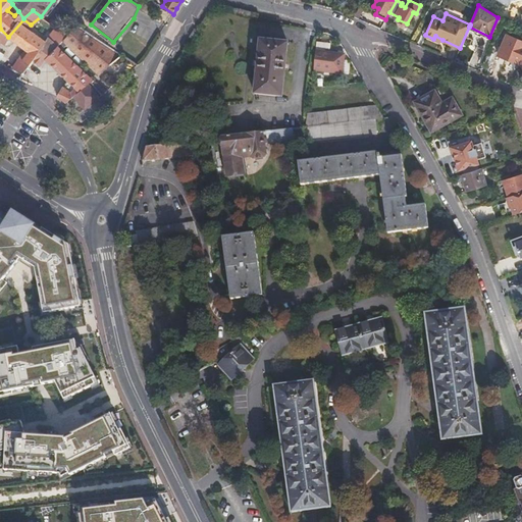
[(23,19),(8,37),(24,49),(42,62),(46,59),(58,46),(63,40),(68,36),(63,31),(55,40),(49,36),(48,37),(47,40),(36,32),(29,27),(31,24),(23,19)]
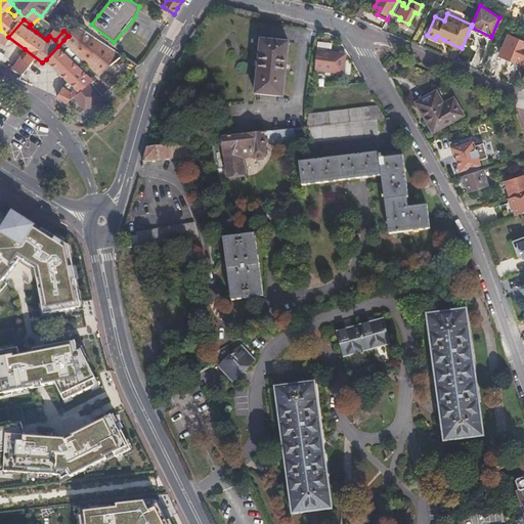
[(66,102),(74,96),(88,84),(91,82),(91,83),(122,56),(79,26),(69,36),(63,40),(58,46),(46,59),(69,80),(64,85),(57,96),(59,97),(66,102)]
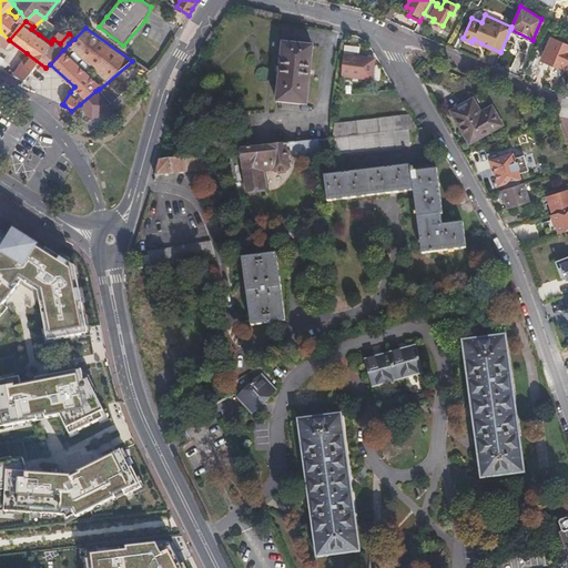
[(69,33),(62,29),(53,39),(60,43),(69,33)]
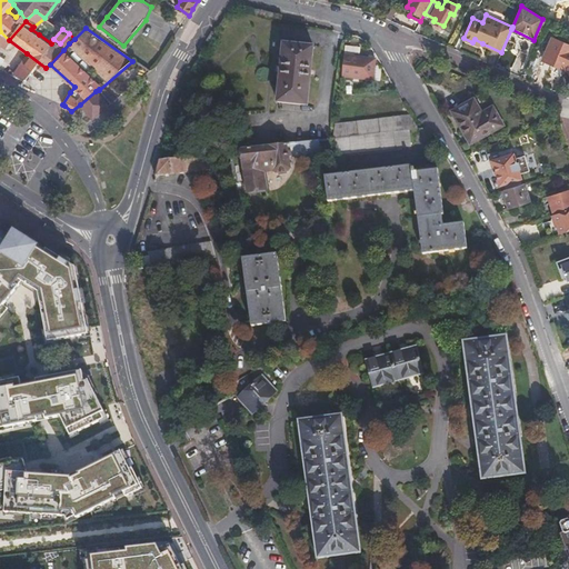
[(9,40),(0,31),(0,46),(1,46),(5,47),(9,40)]
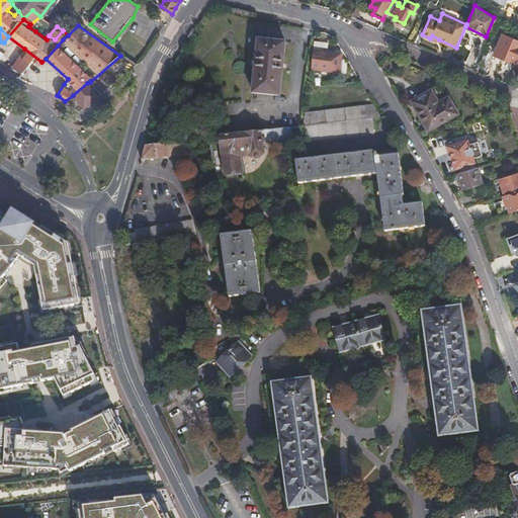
[(37,29),(35,31),(47,39),(48,36),(37,29)]
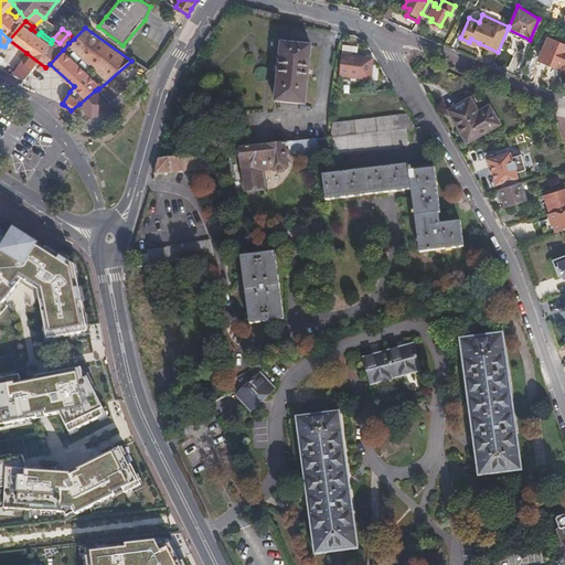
[(562,68),(564,61),(564,44),(548,38),(540,59),(562,68)]
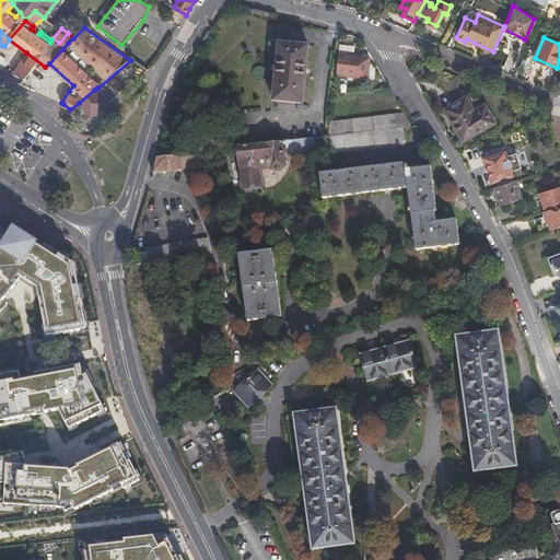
[(303,103),(308,46),(279,43),(273,101),(303,103)]
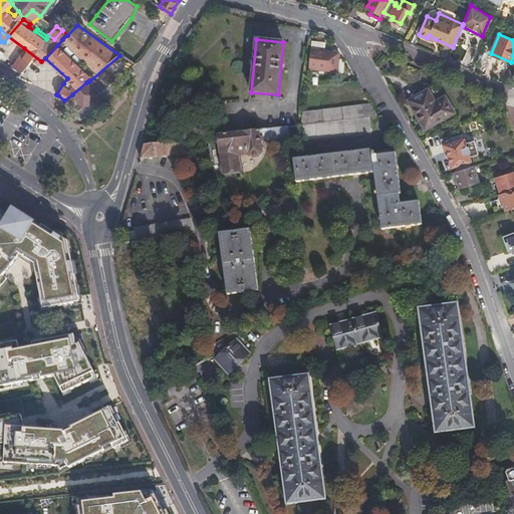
[(324,42),(312,40),(308,68),(336,71),(339,53),(320,51),(320,48),(323,48),(324,42)]
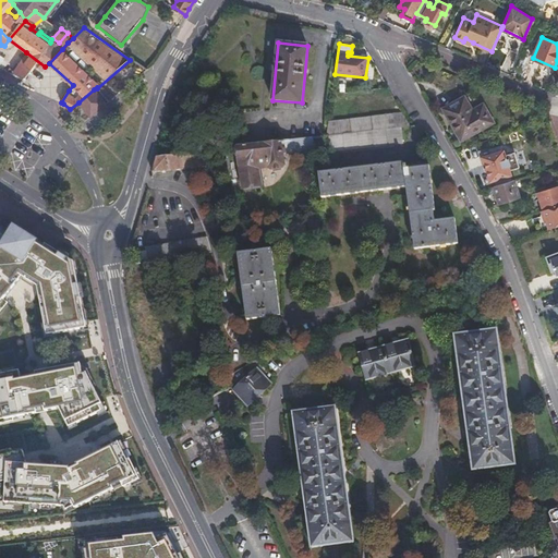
[(45,67),(26,52),(20,62),(19,61),(12,70),(25,77),(36,63),(43,70),(45,67)]
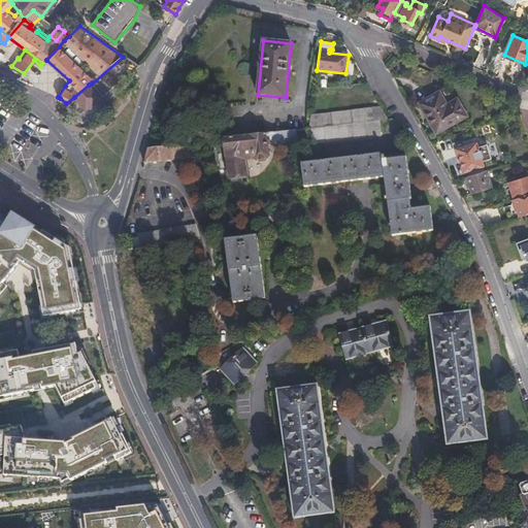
[(85,110),(100,98),(89,85),(74,97),(85,110)]
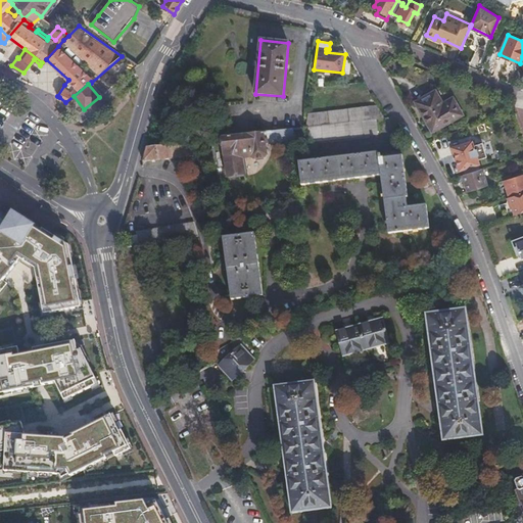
[(462,114),(452,97),(441,102),(434,91),(415,99),(432,130),(462,114)]
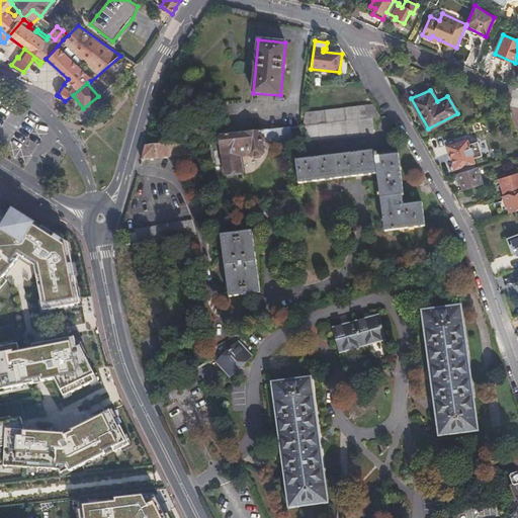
[(380,116),(372,102),(367,104),(306,112),(305,125),(307,125),(373,117),(380,116)]
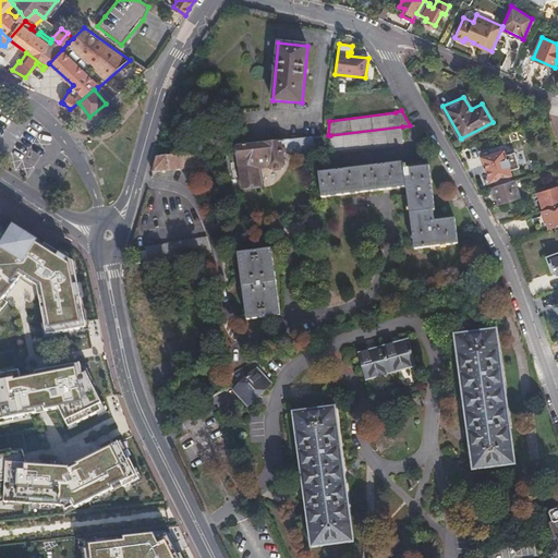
[(404,144),(402,126),(330,135),(332,152),(404,144)]
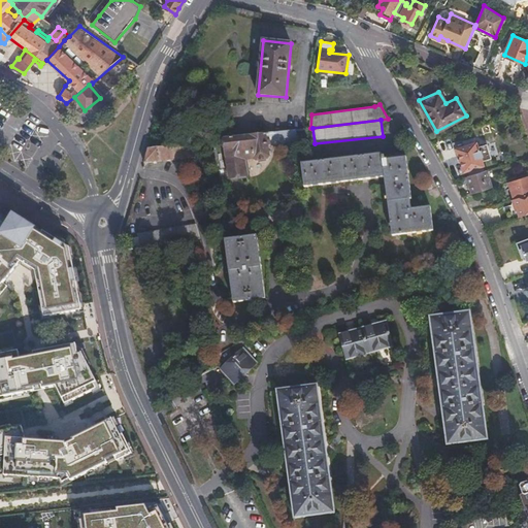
[(296,130),(225,138),(230,178),(246,176),(244,160),(255,159),(258,162),(267,160),(270,156),(268,144),(297,140),(296,130)]
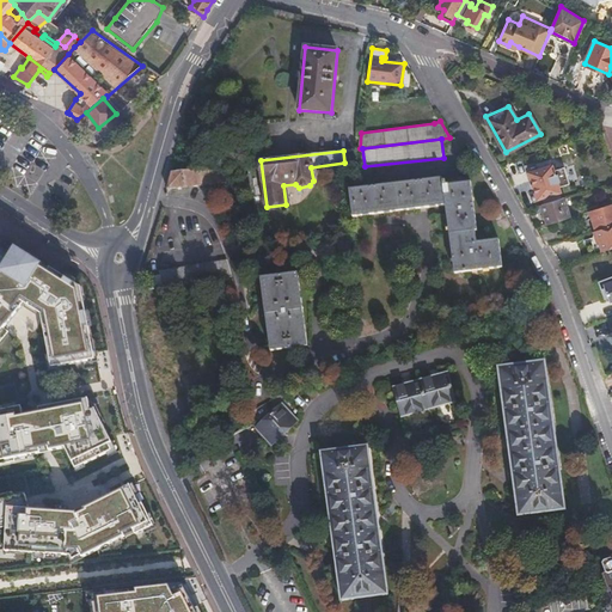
[(237,163),(171,170),(166,189),(224,182),(226,183),(238,181),(237,163)]
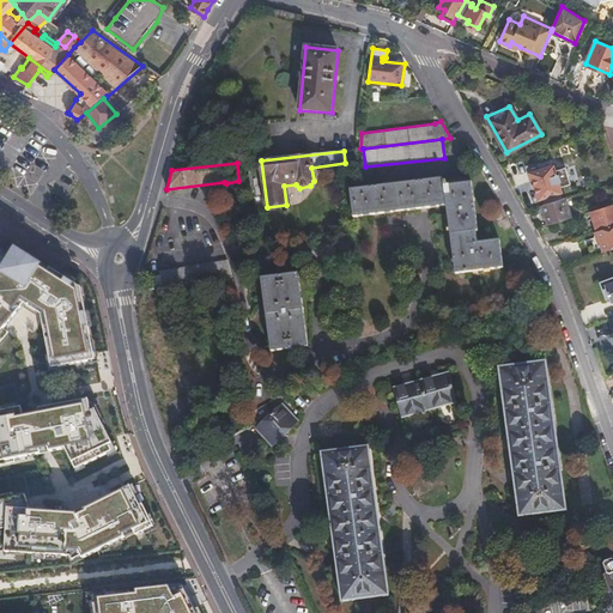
[(541,199),(542,205),(563,199),(559,188),(570,183),(564,168),(553,171),(551,167),(530,173),(538,199),(541,199)]
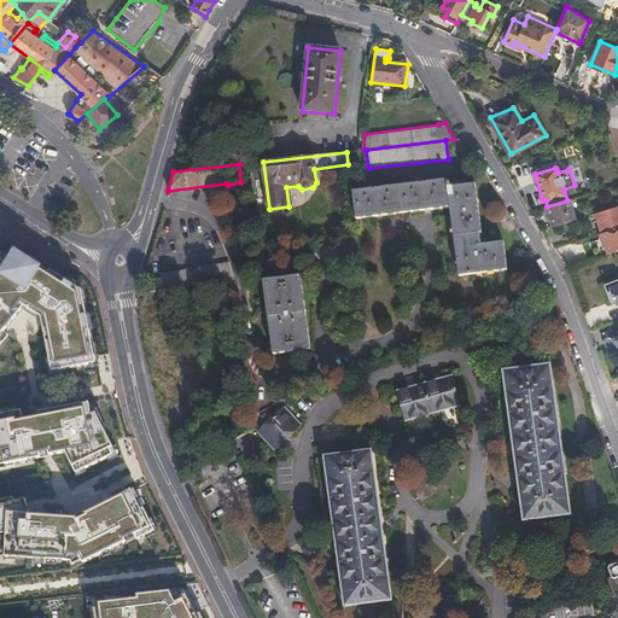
[(447,180),(354,192),(357,220),(450,209),(459,277),(507,270),(503,242),(482,244),(481,233),(483,233),(477,184),(452,187),(452,182),(447,184),(447,180)]
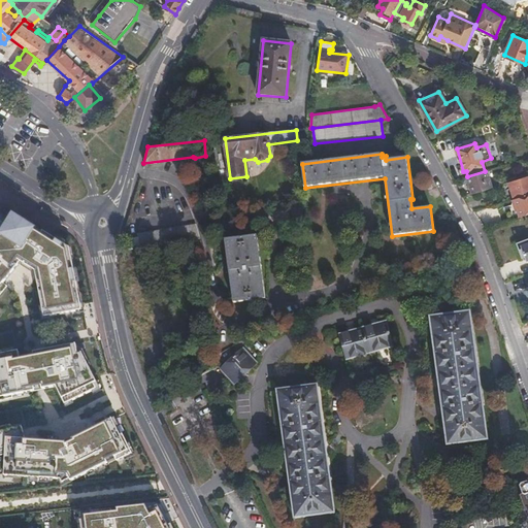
[(467,176),(473,193),(492,187),(487,170),(485,171),(467,176)]
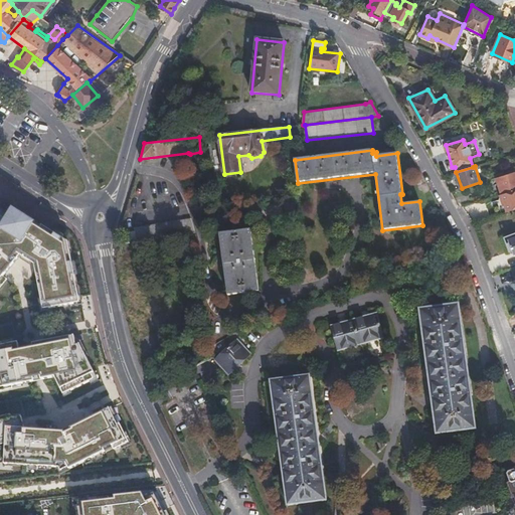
[(514,171),(496,177),(501,194),(514,189),(514,171)]
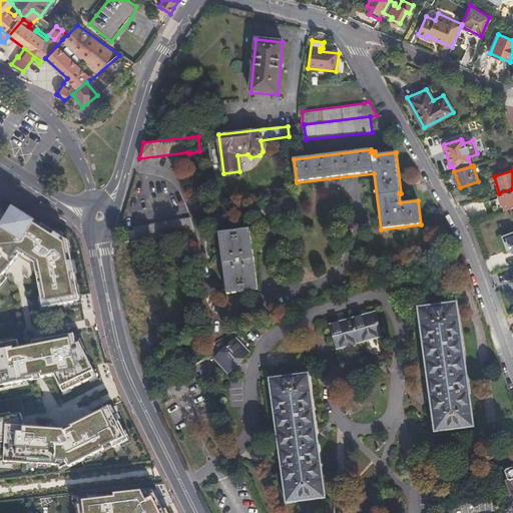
[(512,188),(499,193),(505,210),(512,206),(512,188)]
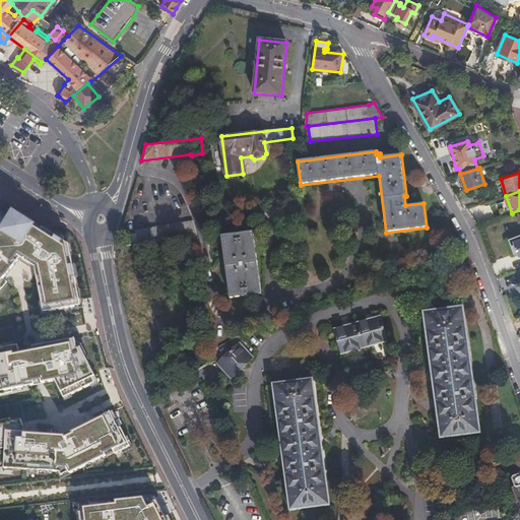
[(35,224),(11,209),(0,226),(0,287),(4,282),(0,279),(18,258),(33,267),(42,313),(77,306),(66,245),(49,234),(41,229),(39,231),(33,226),(35,224)]
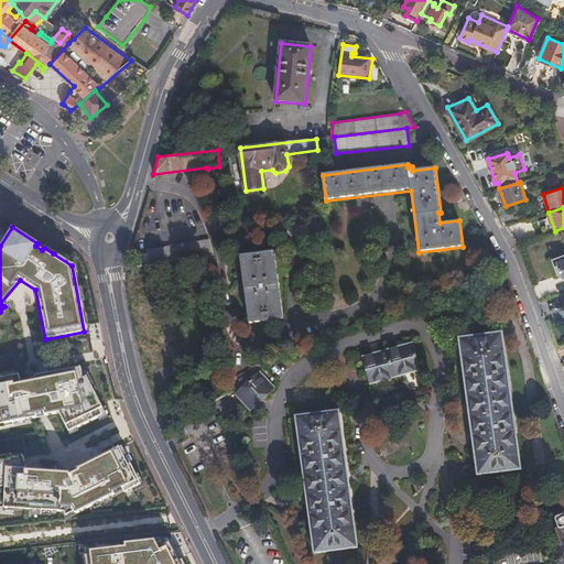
[(296,246),(295,228),(280,229),(280,246),(296,246)]
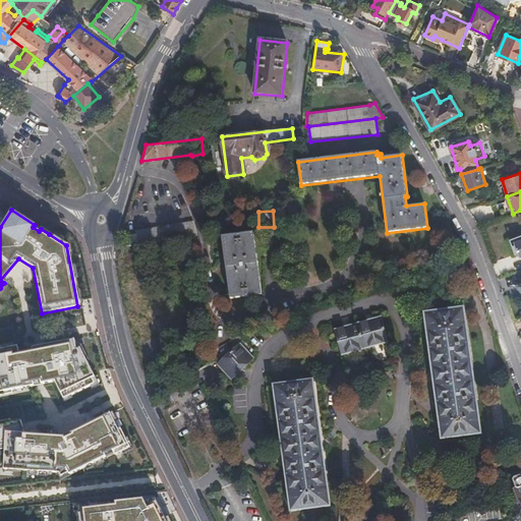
[(126,236),(127,246),(192,236),(196,235),(194,221),(135,230),(136,234),(126,236)]
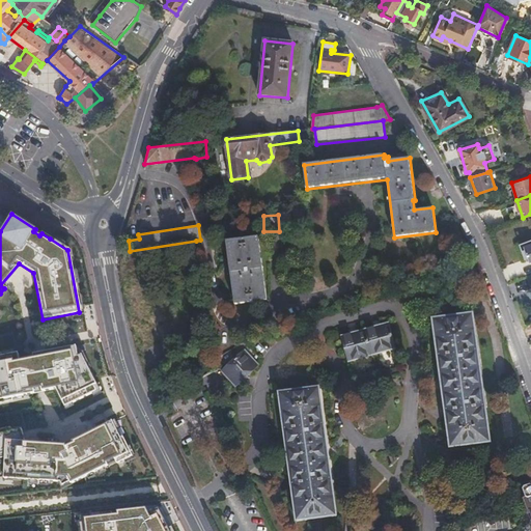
[(258,238),(226,241),(234,305),(267,301),(258,238)]
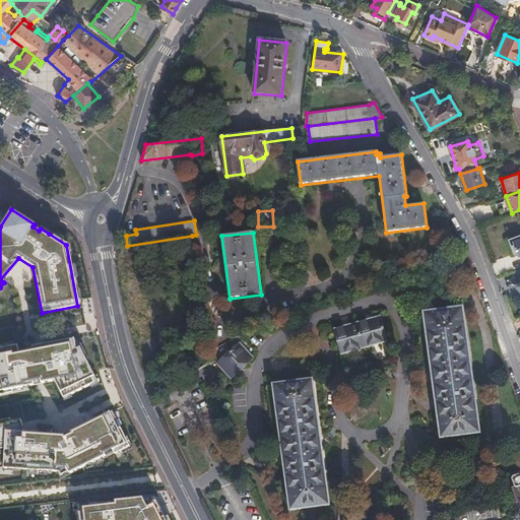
[(519,237),(519,238),(513,241),(514,244),(511,245),(514,254),(517,253),(518,256),(519,255),(519,237)]
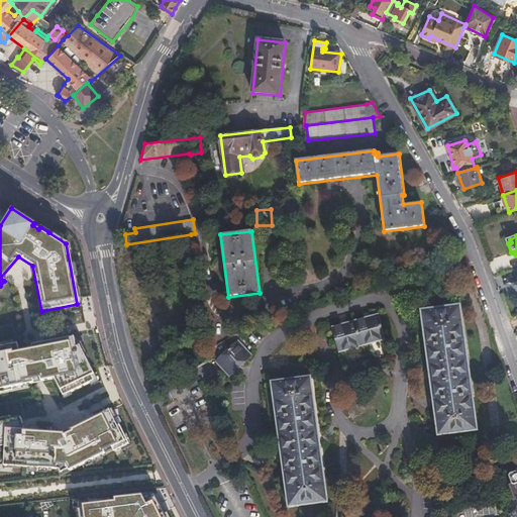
[(477,430),(459,305),(421,310),(438,435),(477,430)]
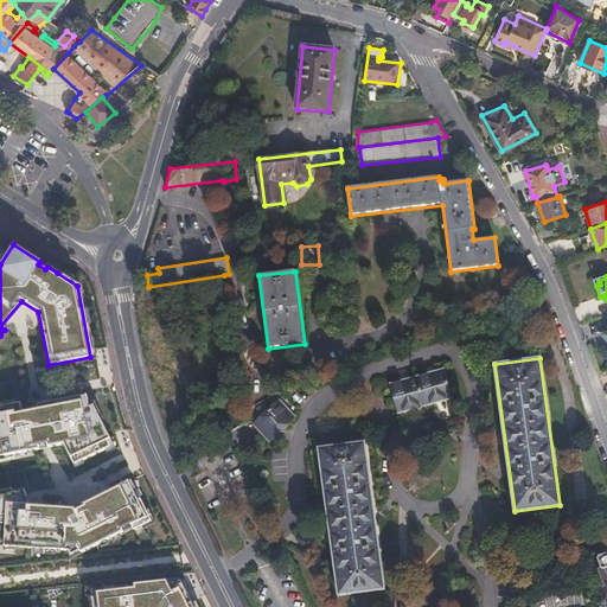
[(452,397),(443,368),(389,383),(397,413),(452,397)]
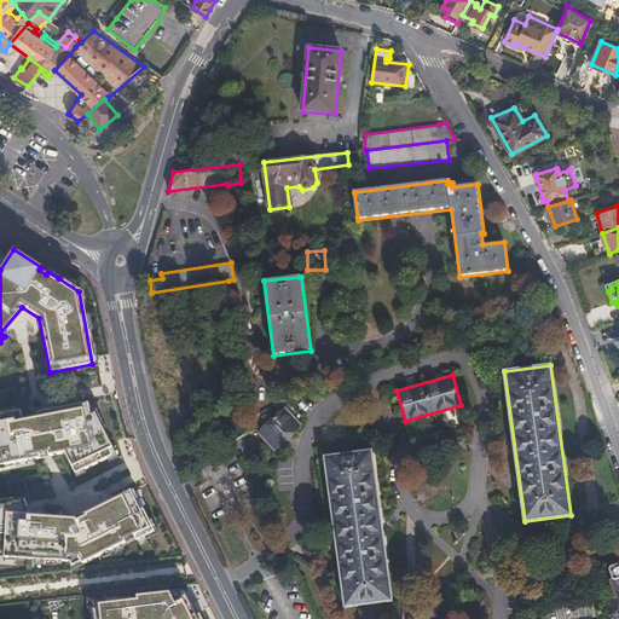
[(74,467),(76,473),(105,458),(106,462),(115,457),(87,404),(38,415),(39,418),(22,422),(21,418),(19,414),(0,417),(0,470),(12,468),(12,466),(39,460),(38,455),(46,453),(47,457),(63,453),(70,468),(74,467)]
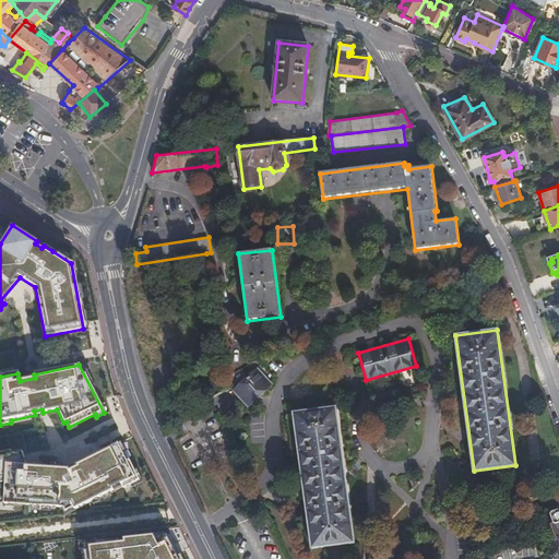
[(248,406),(271,383),(256,368),(233,390),(248,406)]
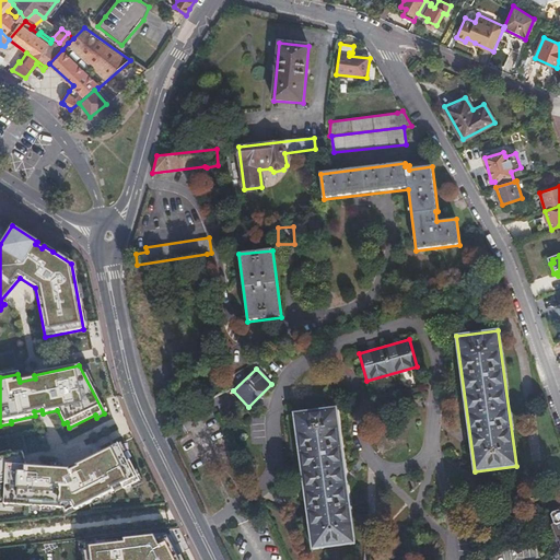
[(354,543),(337,407),(294,412),(312,548),(354,543)]
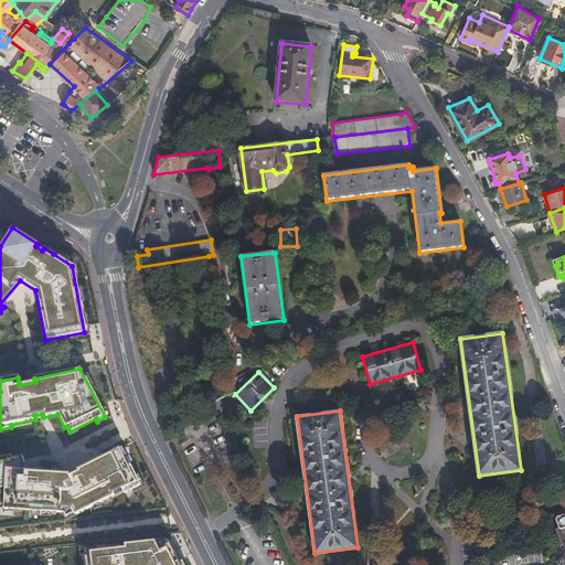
[(87,466),(72,473),(71,472),(68,472),(38,470),(38,472),(30,472),(30,470),(25,470),(22,457),(11,459),(10,456),(0,457),(0,502),(4,502),(3,510),(64,513),(66,516),(74,513),(75,515),(123,491),(124,493),(140,484),(129,465),(127,466),(119,450),(108,456),(107,454),(86,464),(87,466)]
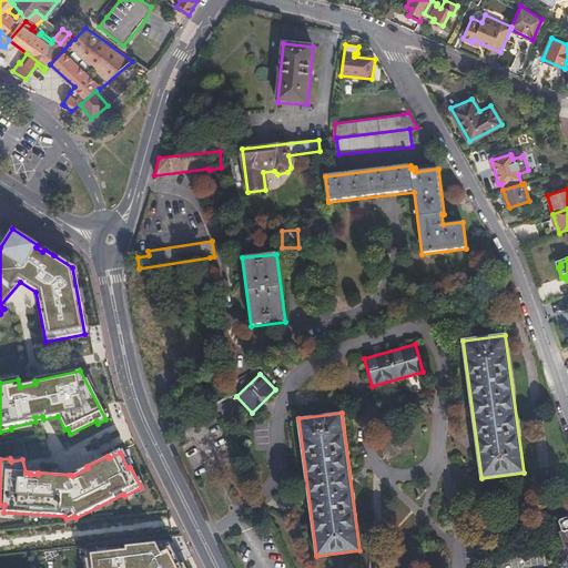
[(182,567),(170,543),(128,547),(128,550),(121,551),(121,548),(88,551),(88,558),(85,558),(87,567),(182,567)]
